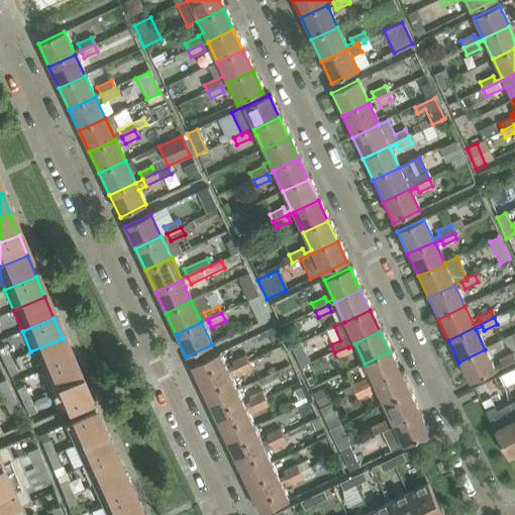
[(71,358),(63,338),(30,351),(39,372),(71,358)]
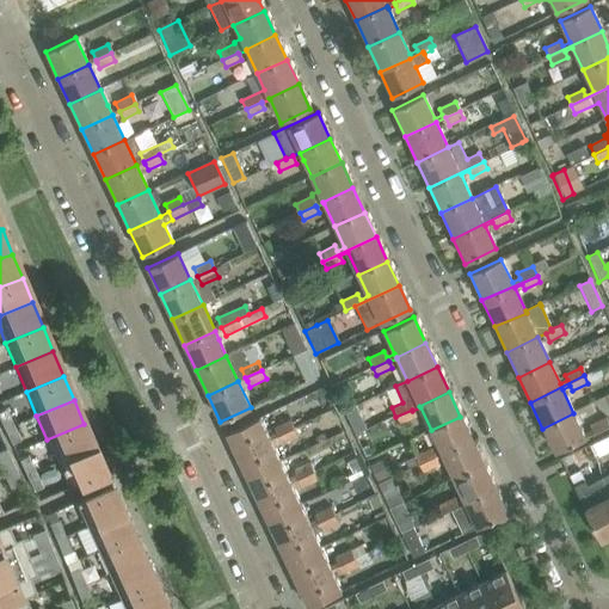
[(364,431),(352,406),(343,412),(355,436),(364,431)]
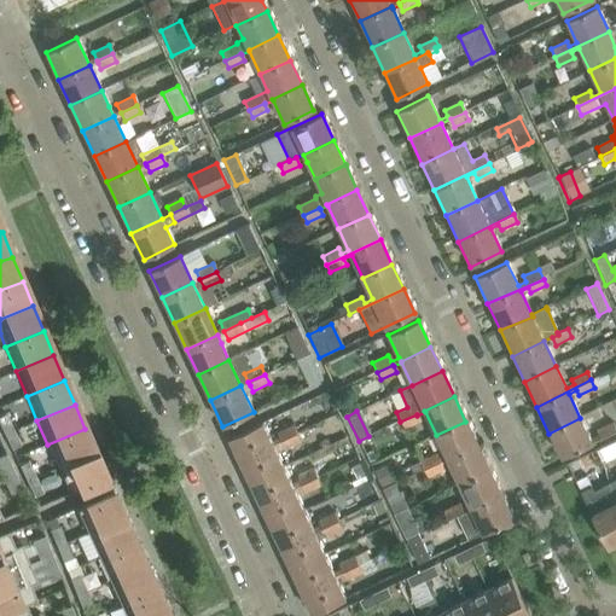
[(404,429),(419,422),(417,416),(417,414),(400,422),(404,429)]
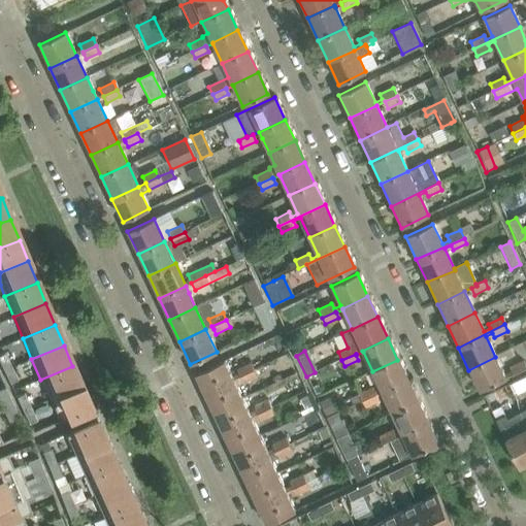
[(3,355),(0,356),(0,368),(1,371),(9,367),(3,355)]
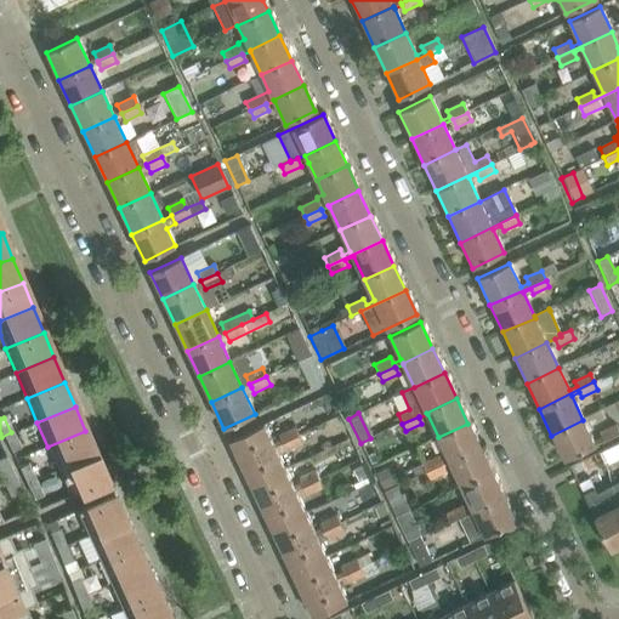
[(595,446),(583,420),(551,436),(563,460),(595,446)]
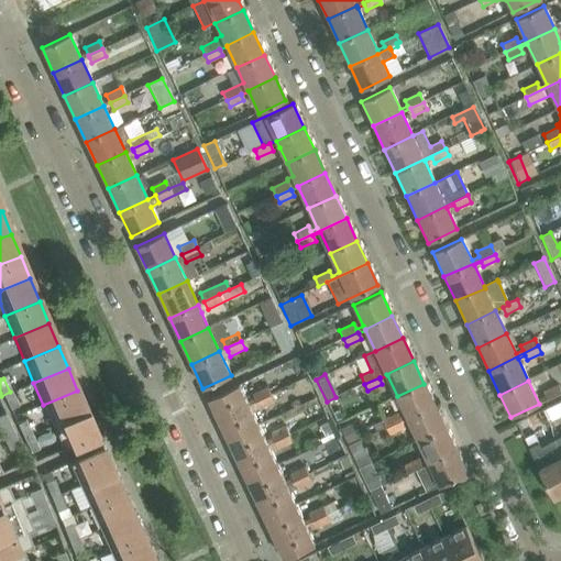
[(435,406),(424,384),(397,396),(406,416),(399,419),(396,414),(382,420),(385,429),(435,406)]
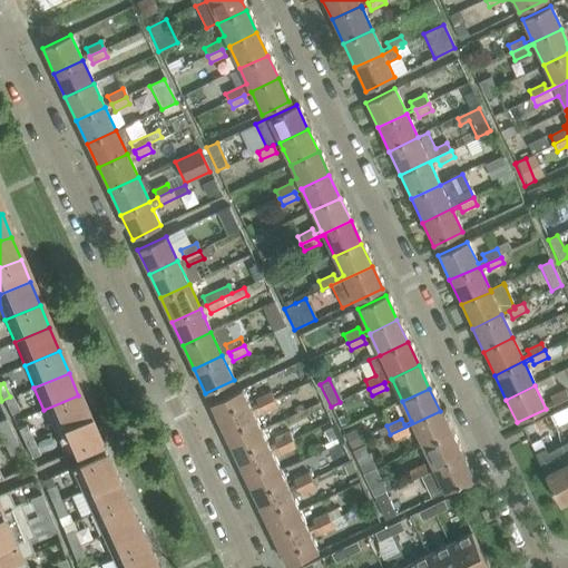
[(221,426),(252,410),(243,390),(211,404),(216,417),(213,418),(216,424),(219,423),(221,426)]
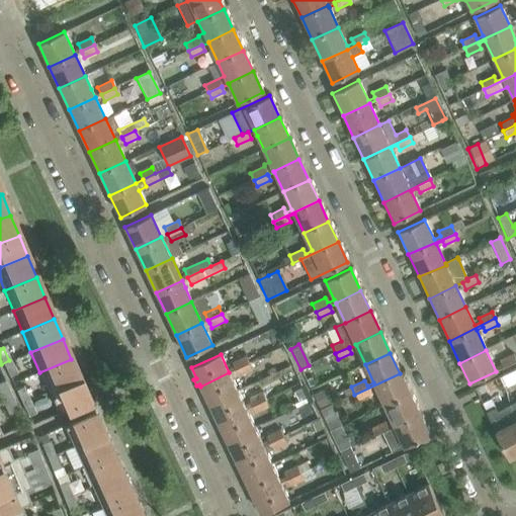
[(515,361),(512,354),(499,360),(502,368),(515,361)]
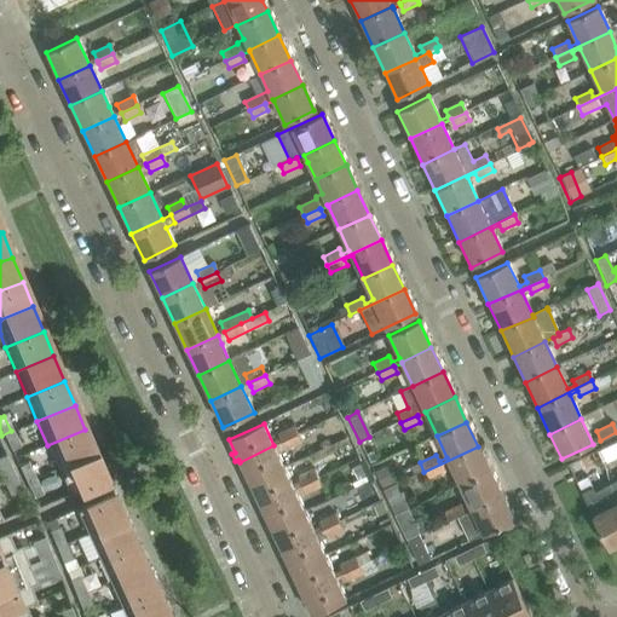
[(293,426),(276,433),(281,443),(298,436),(293,426)]
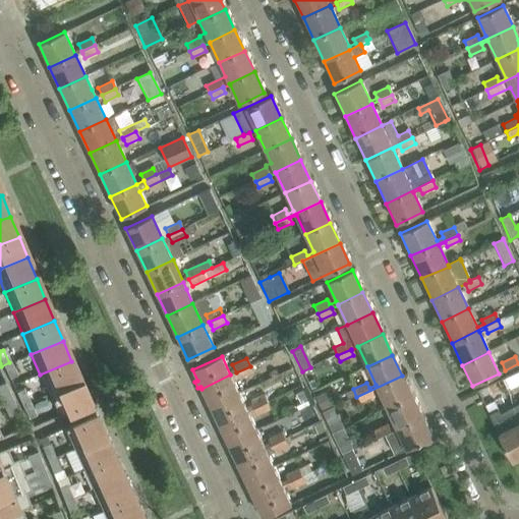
[(80,383),(71,361),(40,375),(48,396),(80,383)]
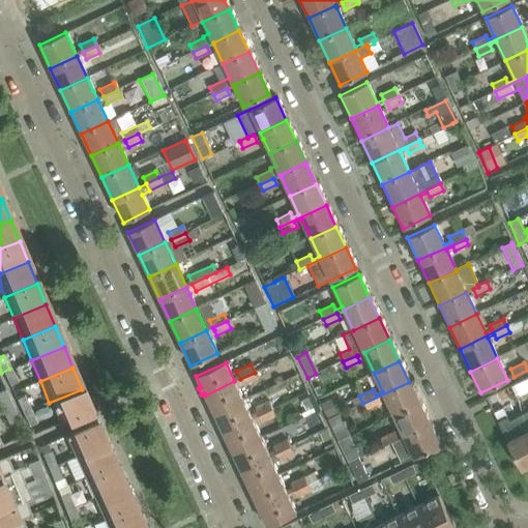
[(16,382),(9,369),(1,373),(7,386),(16,382)]
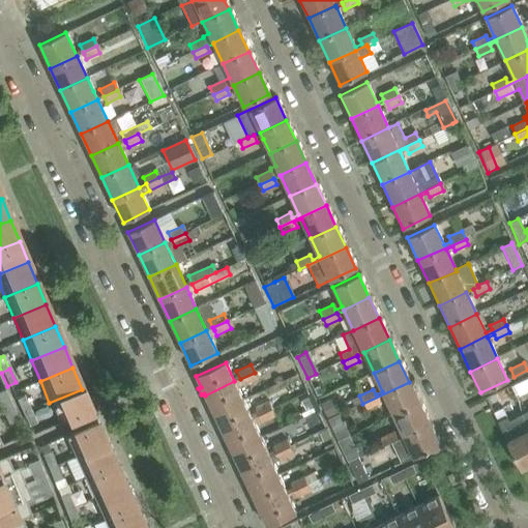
[(241,381),(243,385),(258,379),(255,373),(240,379),(241,381)]
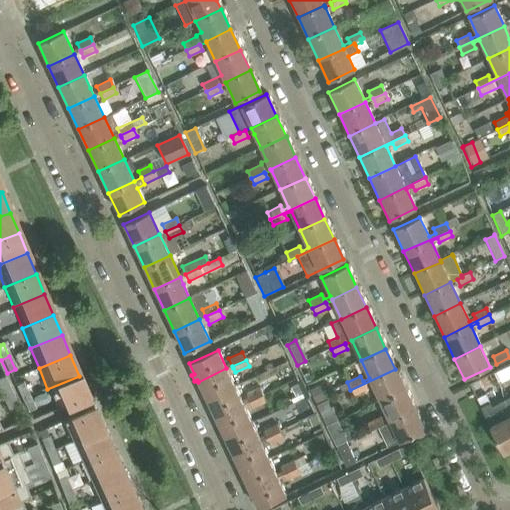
[(235,386),(226,368),(198,382),(198,383),(196,385),(198,390),(201,389),(206,400),(235,386)]
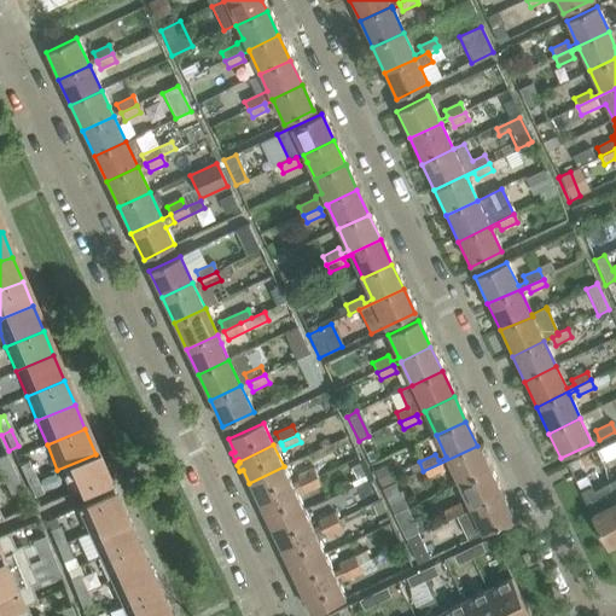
[(489,471),(477,446),(423,471),(426,478),(443,471),(441,465),(448,462),(459,484),(489,471)]
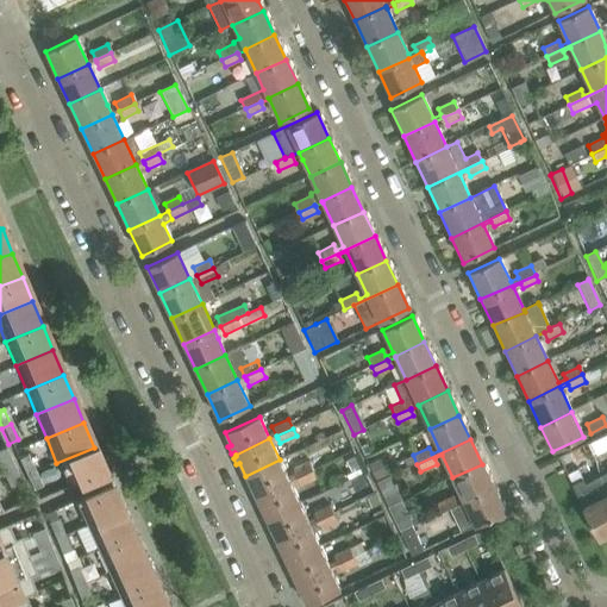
[(104,471),(94,448),(56,463),(67,487),(104,471)]
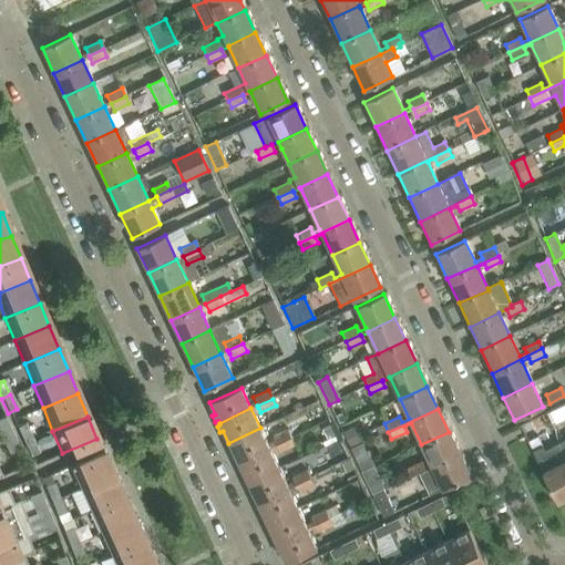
[(11,434),(3,418),(0,419),(0,439),(11,434)]
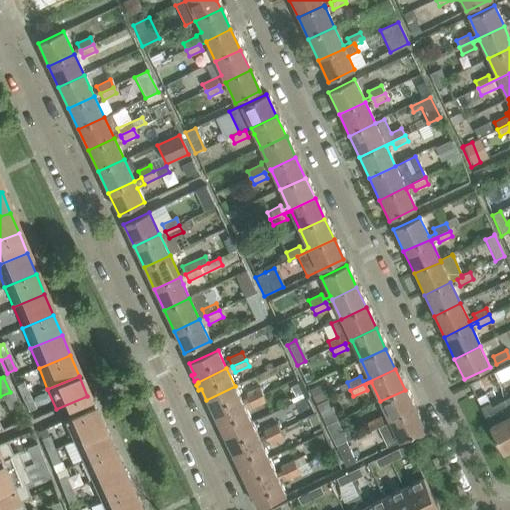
[(244,405),(249,402),(245,394),(255,390),(250,380),(235,386),(206,400),(211,410),(208,412),(211,417),(214,416),(215,418),(244,405)]
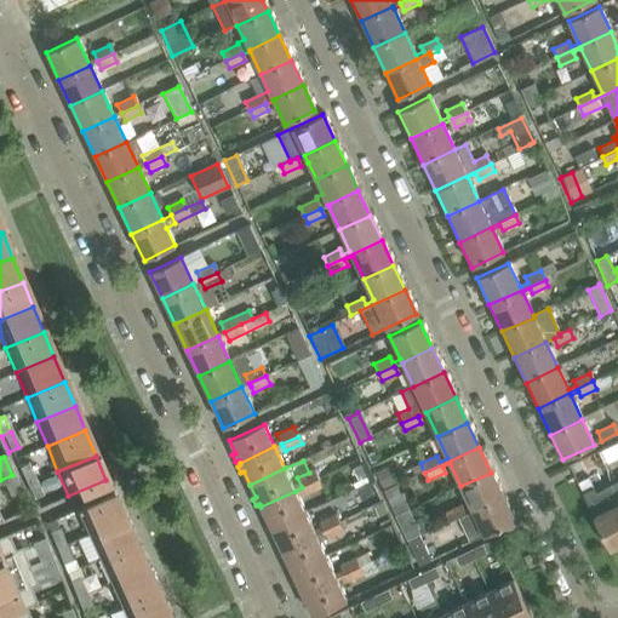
[(26,464),(17,468),(24,484),(33,480),(26,464)]
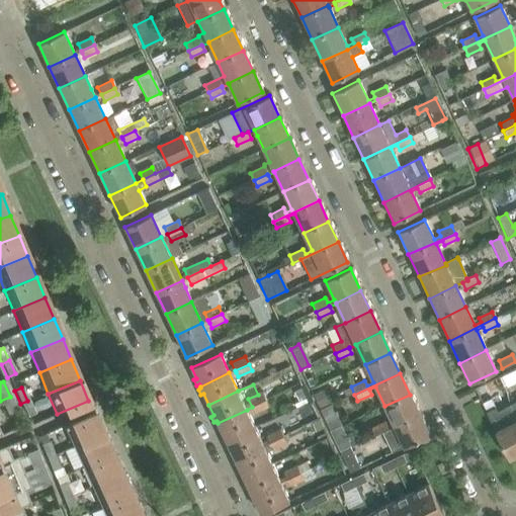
[(313,395),(315,401),(319,410),(331,405),(324,389),(313,395)]
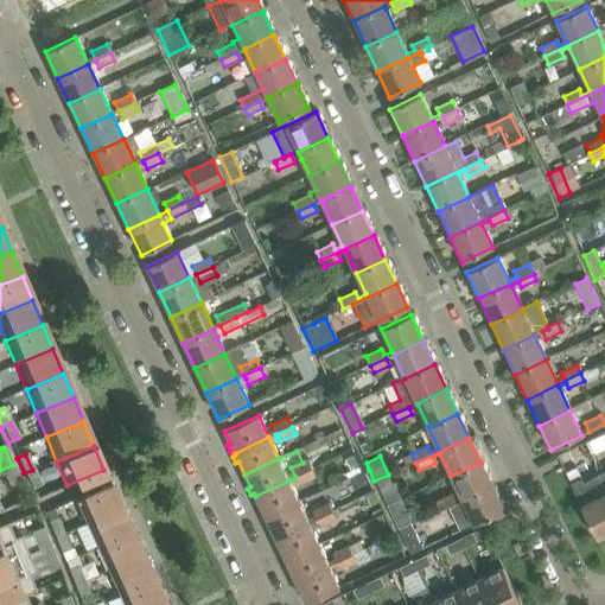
[(295,477),(312,470),(307,460),(303,463),(291,467),(295,477)]
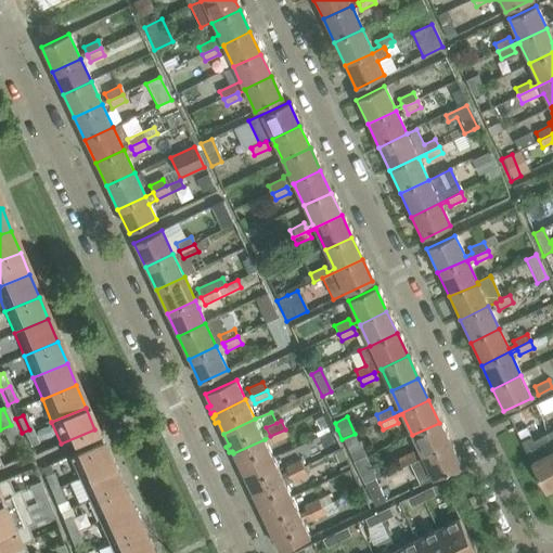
[(449,445),(439,423),(412,435),(421,453),(414,457),(412,452),(397,459),(401,467),(409,463),(409,464),(449,445)]
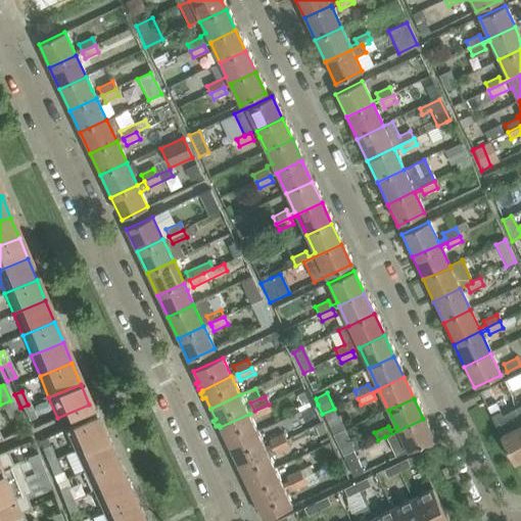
[(17,415),(10,400),(0,405),(7,420),(17,415)]
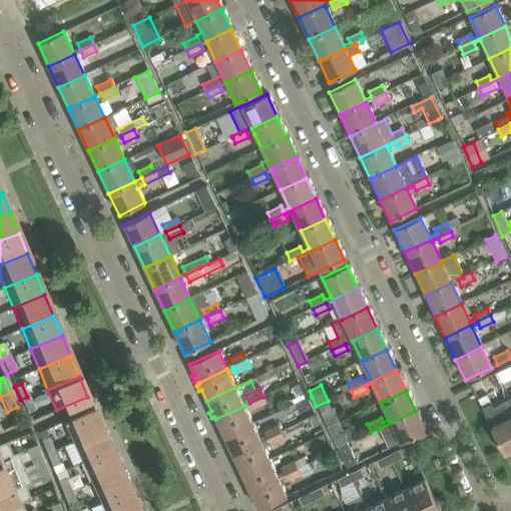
[(485,396),(476,401),(480,410),(503,455),(510,451),(510,420),(510,418),(507,412),(503,403),(492,408),(490,405),(485,396)]
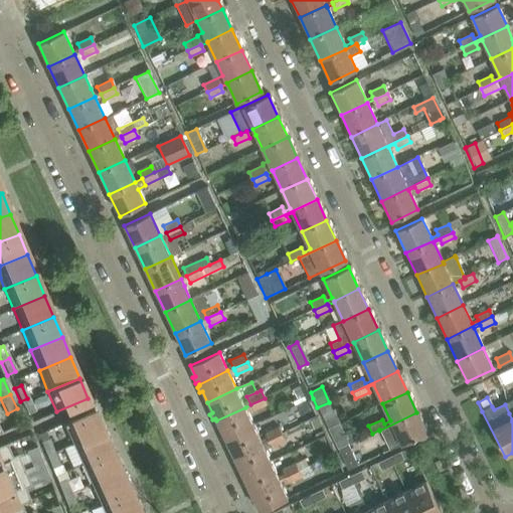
[(34,411),(27,398),(20,401),(26,414),(34,411)]
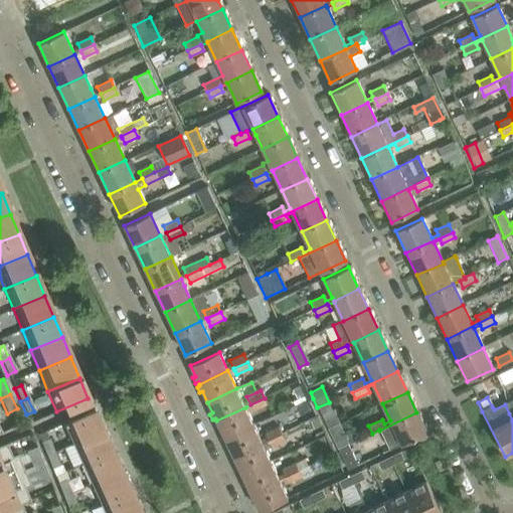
[(250,404),(253,410),(268,404),(265,398),(250,404)]
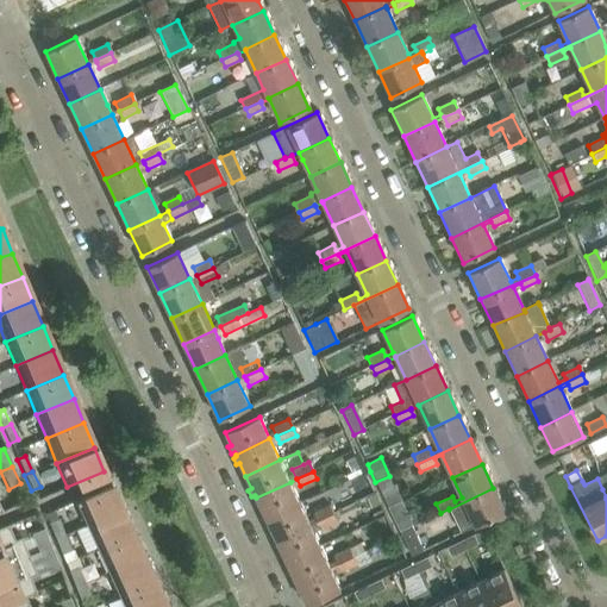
[(401,501),(389,476),(375,482),(387,507),(401,501)]
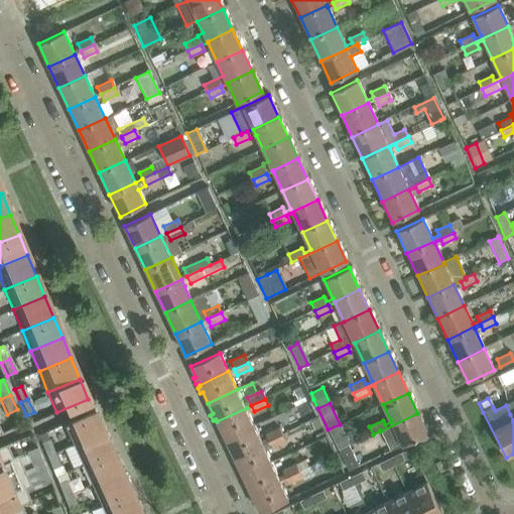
[(254,426),(246,408),(217,421),(217,422),(215,424),(217,429),(220,428),(225,439),(254,426)]
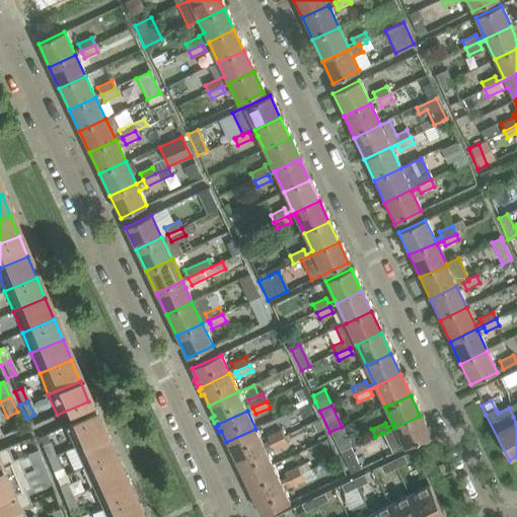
[(102,433),(93,412),(62,427),(71,447),(102,433)]
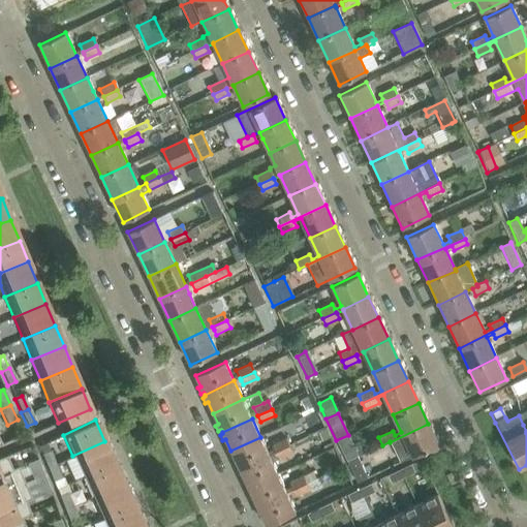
[(437,444),(428,424),(390,442),(400,463),(437,444)]
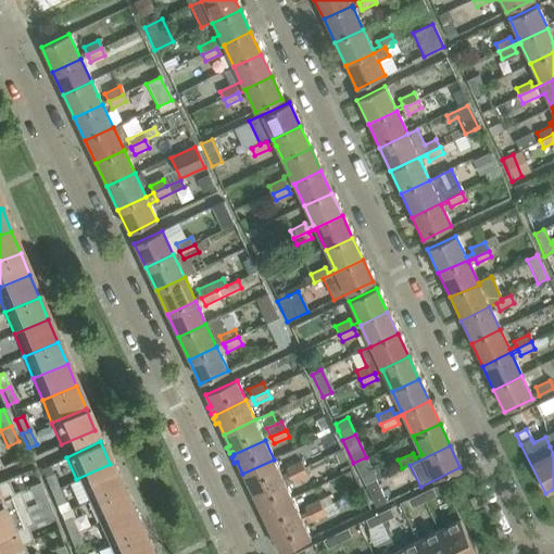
[(252,493),(284,479),(274,460),(242,474),(248,486),(244,487),(248,492),(251,491),(252,493)]
